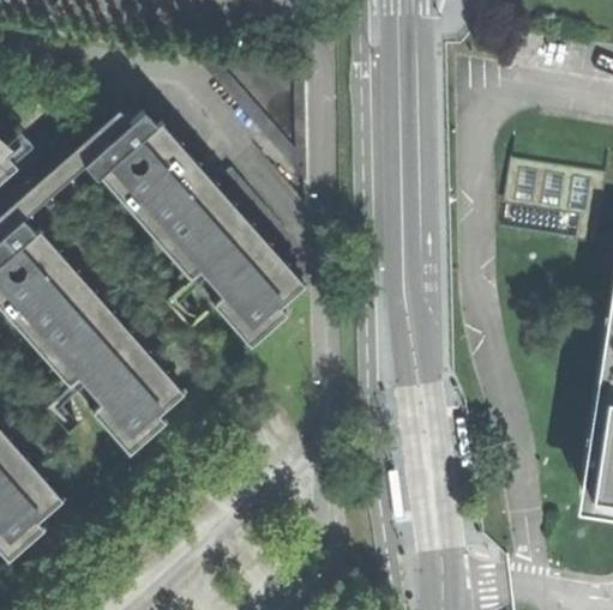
[(0,237),(22,219),(83,165),(130,124),(120,112),(0,217),(0,237)]
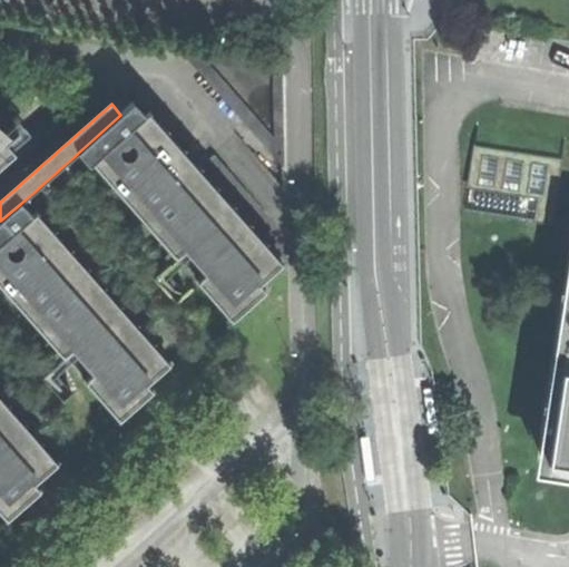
[(120,115),(77,154),(88,167),(91,165),(175,261),(184,254),(204,276),(196,284),(231,324),(267,292),(261,285),(282,265),(199,173),(148,115),(145,118),(134,104),(120,115)]
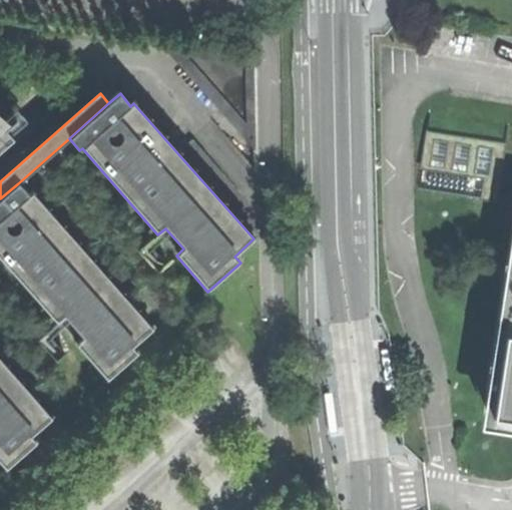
[(0,151),(13,139),(0,124),(0,151)]
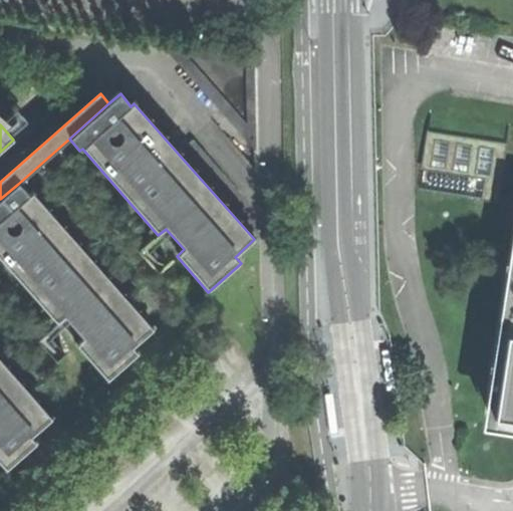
[(431,132),(422,190),(502,202),(511,144),(431,132)]
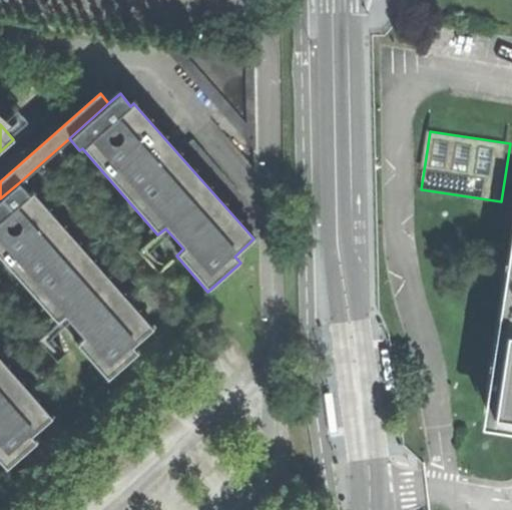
[(18,183),(0,198),(0,261),(55,325),(63,318),(81,339),(74,345),(105,381),(138,352),(133,345),(152,328),(32,192),(29,195),(18,183)]
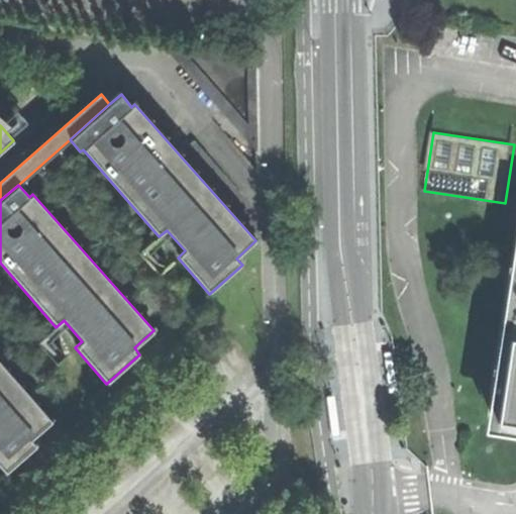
[(515,263),(490,431),(515,435),(515,263)]
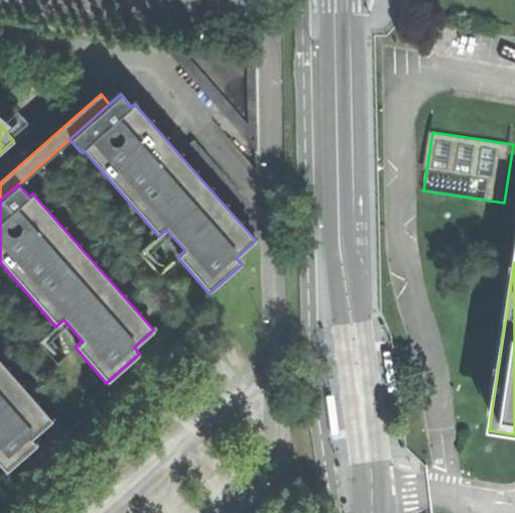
[(0,468),(4,473),(37,444),(31,438),(52,420),(0,362),(0,468)]
